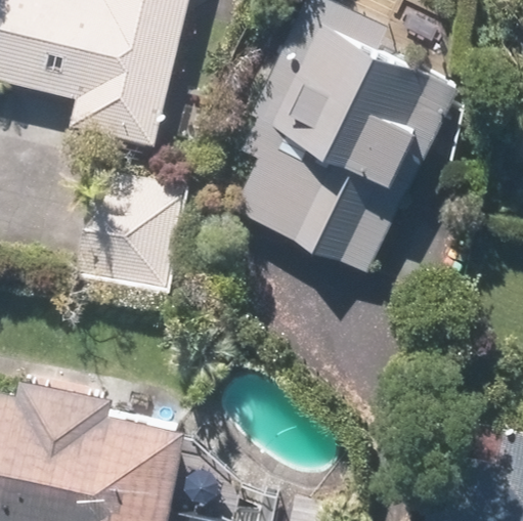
[(189,0),(0,0),(0,82),(75,100),(69,125),(155,145),(189,0)]
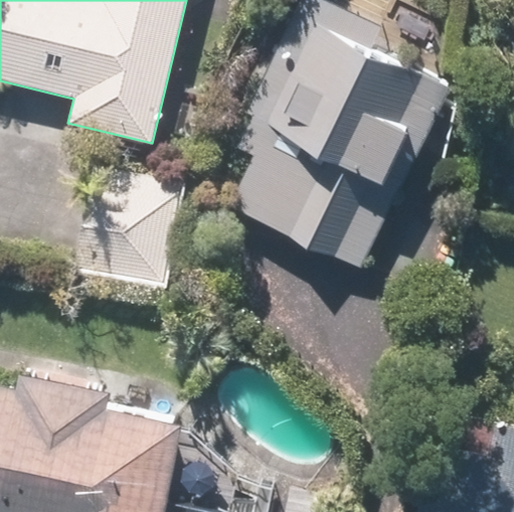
[(450,90),(370,49),(380,29),(322,0),(321,0),(307,30),(312,32),(225,203),(358,270),(450,90)]
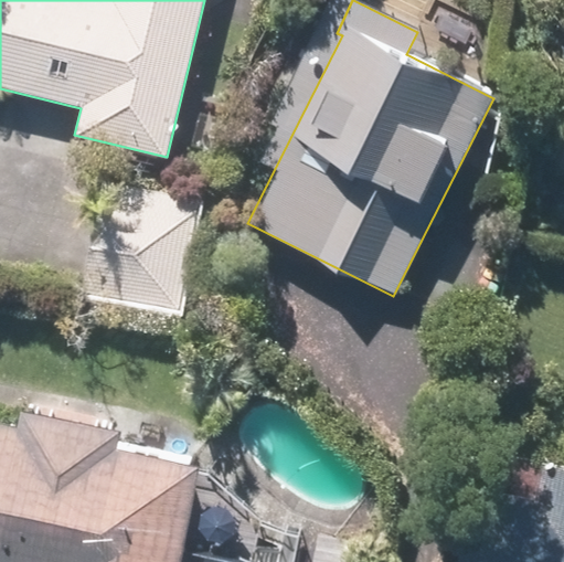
[(182,311),(198,202),(98,189),(83,297),(182,311)]
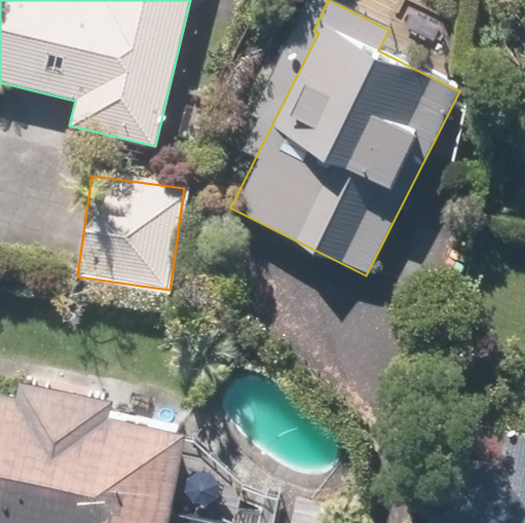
[(237,522),(230,521),(237,478),(207,445),(183,441),(186,424),(109,410),(112,394),(19,376),(15,394),(0,389),(0,522),(237,522)]
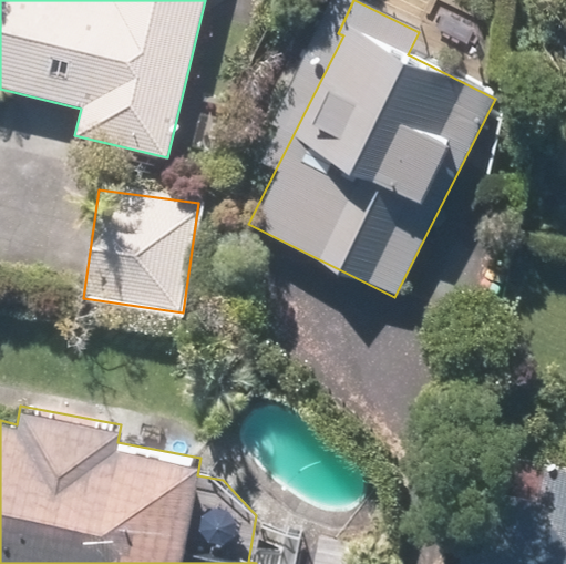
[(565,563),(565,501),(477,482),(460,563),(565,563)]
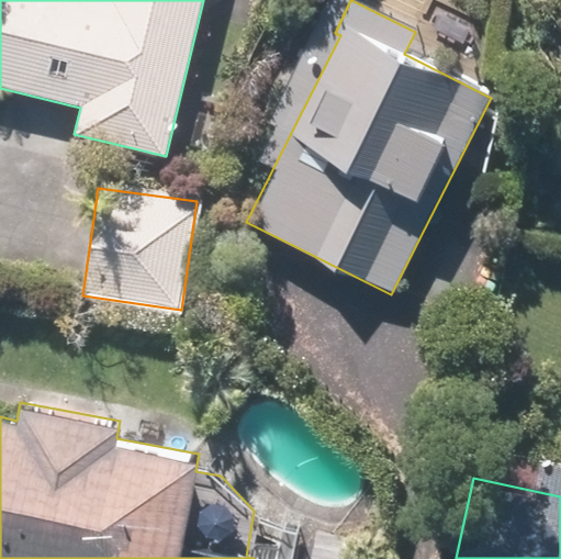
All buildings are outlined.
